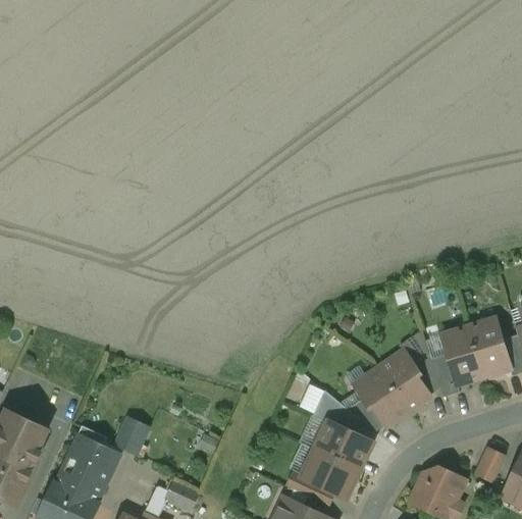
[(504,338),(498,317),(469,325),(484,374),(511,366),(512,366),(504,338)]
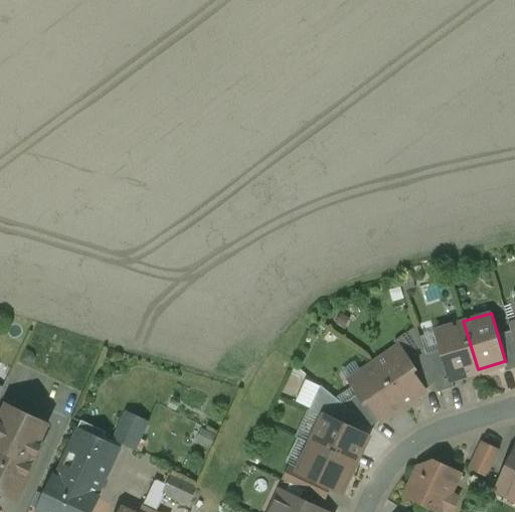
[(463,321),(437,329),(442,347),(451,377),(452,377),(478,369),(463,321)]
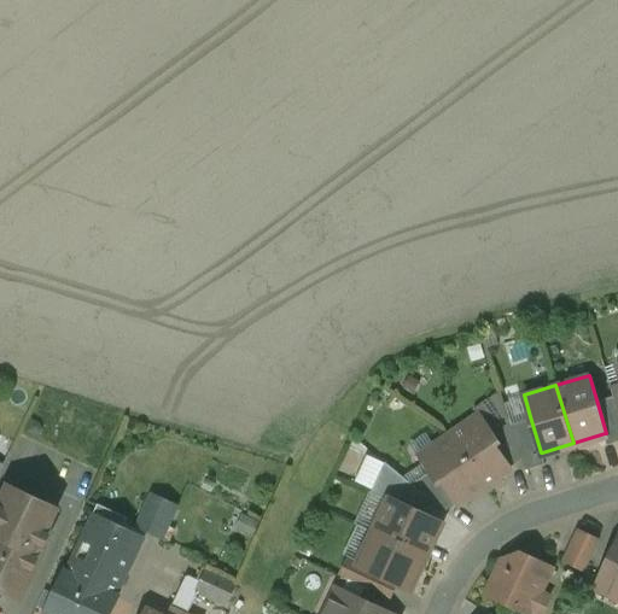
[(617,407),(613,393),(596,399),(606,433),(605,433),(607,443),(617,439),(617,407)]
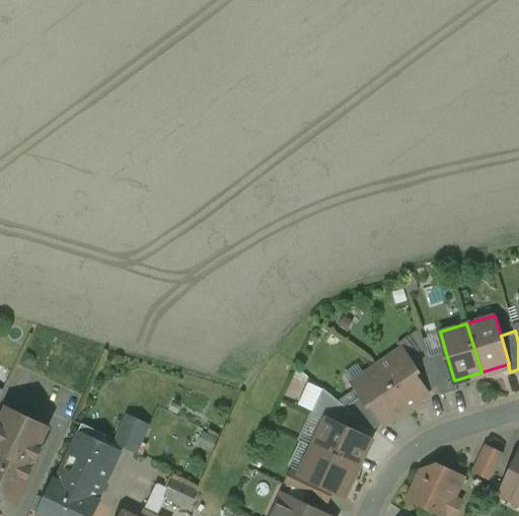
[(428,350),(413,360),(419,369),(416,372),(428,390),(438,384),(439,383),(428,350)]
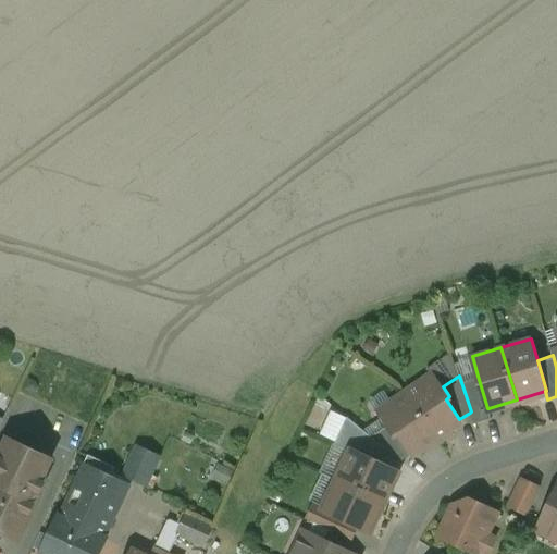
[(478,376),(461,381),(460,376),(459,376),(471,411),(470,413),(473,421),(492,416),(489,408),(487,408),(478,376)]
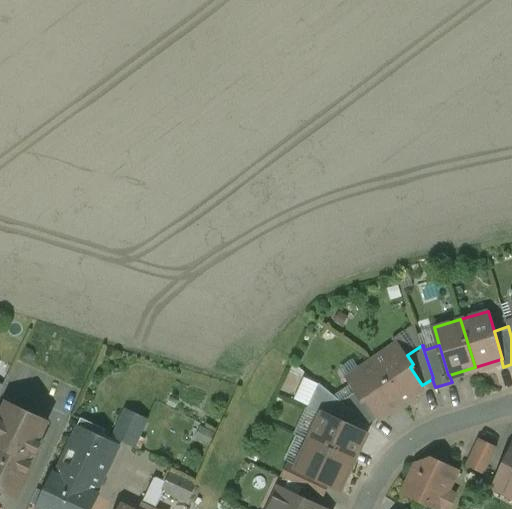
[(407,355),(401,347),(392,353),(389,348),(373,359),(401,401),(423,386),(422,385),(410,367),(413,364),(407,355)]
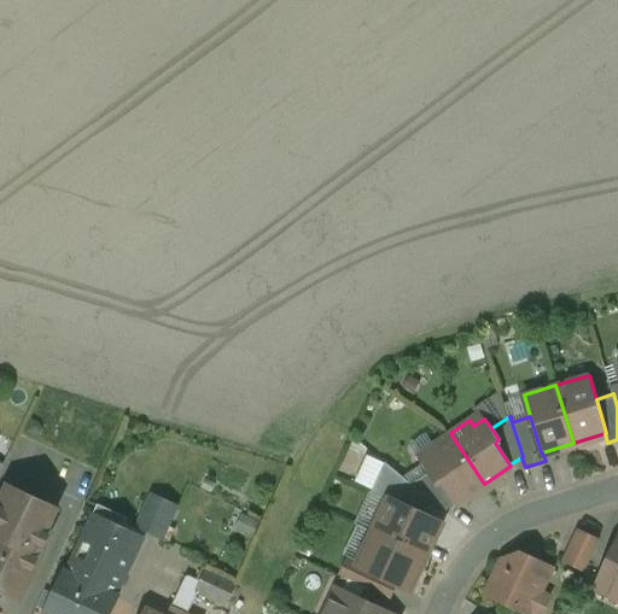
[(484,484),(450,433),(431,446),(435,452),(424,460),(431,469),(438,480),(442,478),(458,501),(459,502),(484,484)]
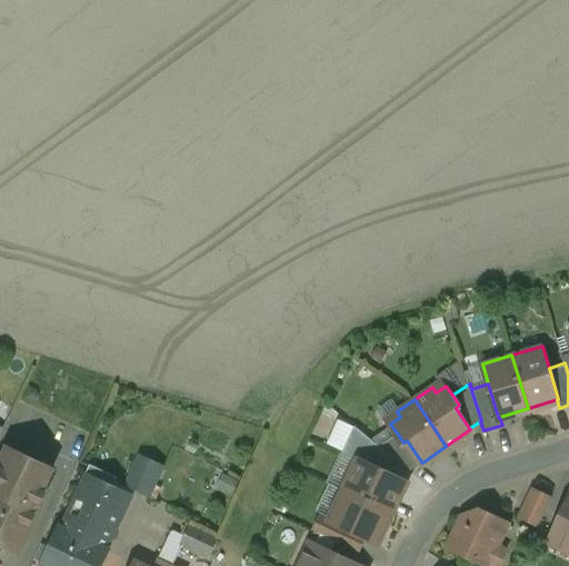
[(380,444),(355,424),(342,452),(358,459),(359,458),(377,467),(386,449),(380,444)]
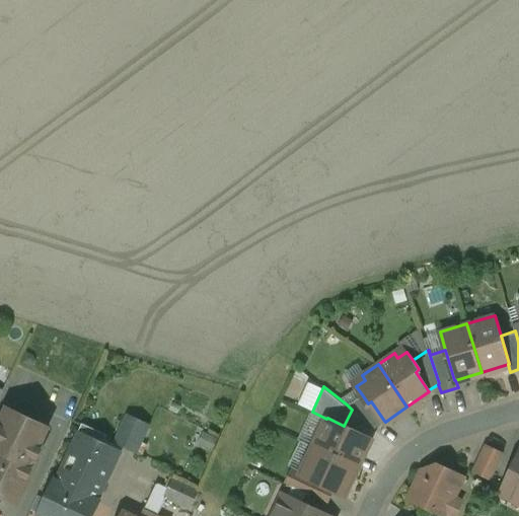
[(362,394),(347,404),(352,410),(374,428),(384,421),(371,401),(368,403),(362,394)]
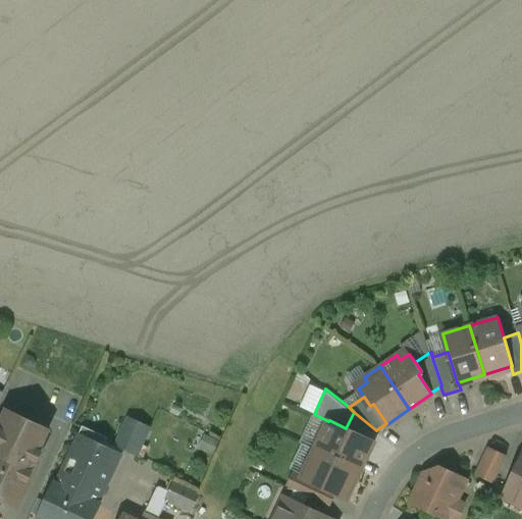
[(48,428),(7,409),(0,425),(0,496),(17,504),(44,448),(40,446),(48,428)]
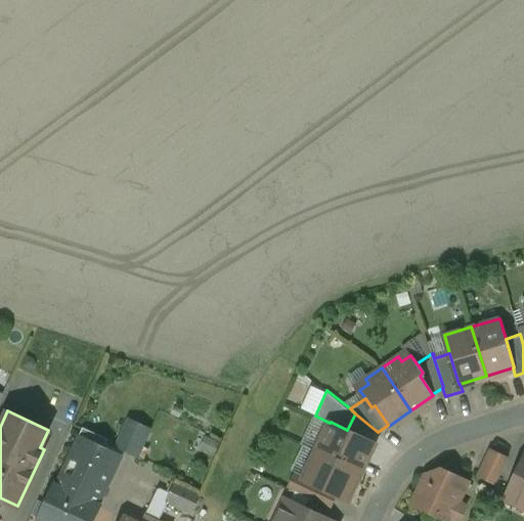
[(150,429),(129,418),(118,444),(138,453),(150,429)]
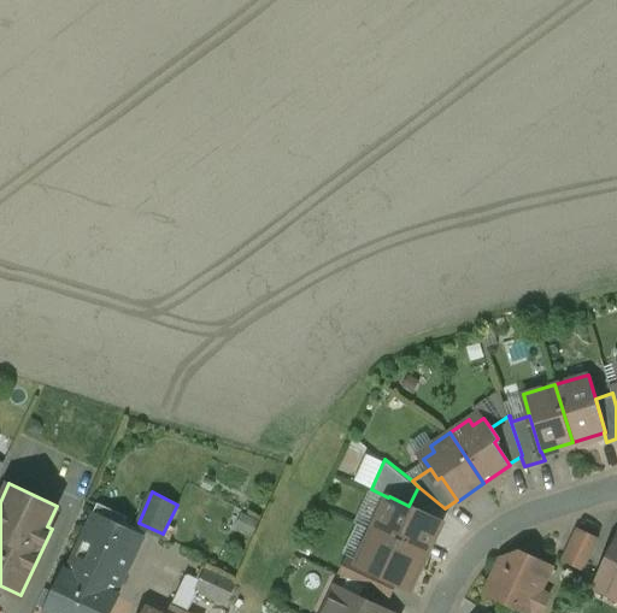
[(409,506),(389,496),(388,497),(374,529),(425,553),(440,523),(422,514),(423,512),(409,506)]
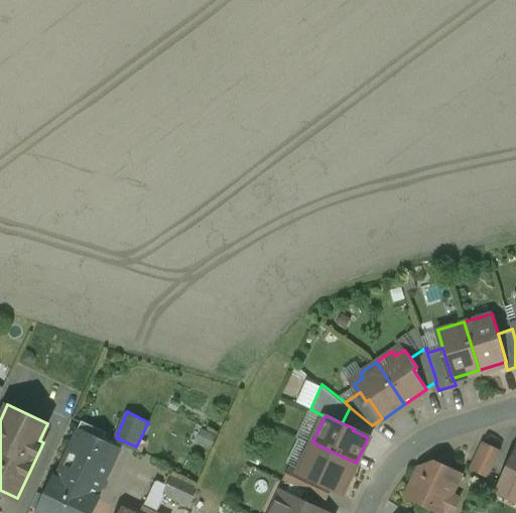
[(119,447),(80,429),(56,477),(96,496),(119,447)]
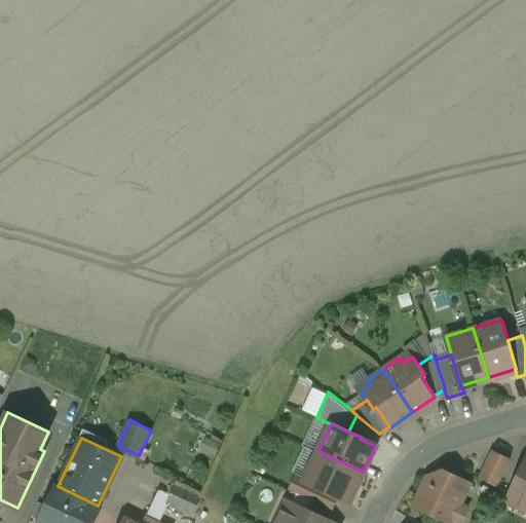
[(363,472),(318,451),(306,478),(305,479),(330,490),(350,499),(363,472)]
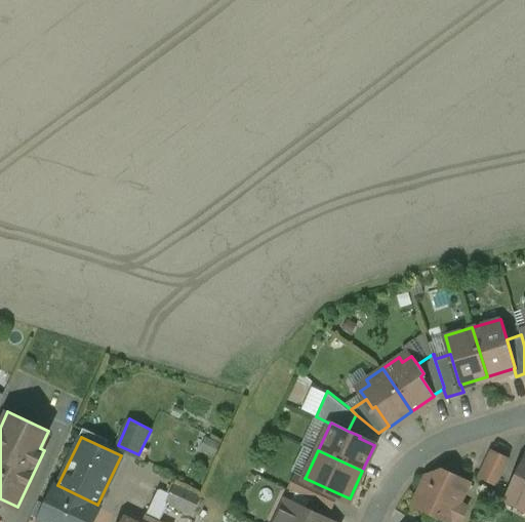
[(509,457),(492,450),(481,474),(497,482),(509,457)]
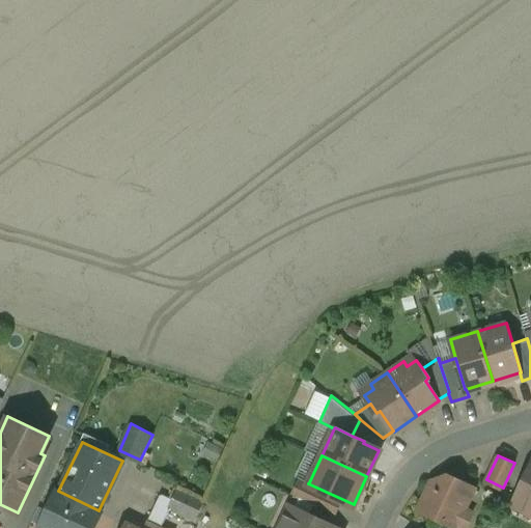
[(530,463),(514,499),(525,504),(524,508),(530,511),(530,463)]
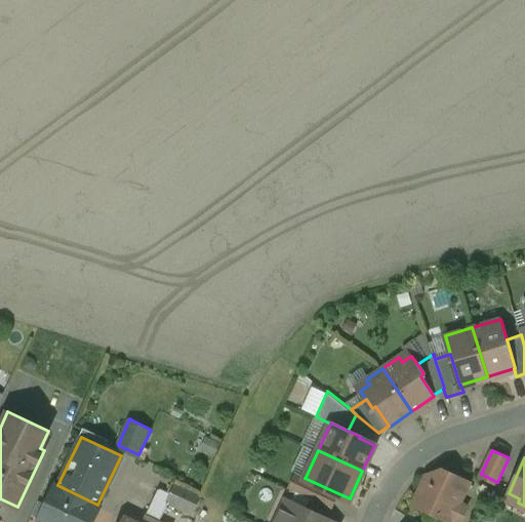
[(442,469),(430,473),(415,503),(449,519),(467,480),(442,469)]
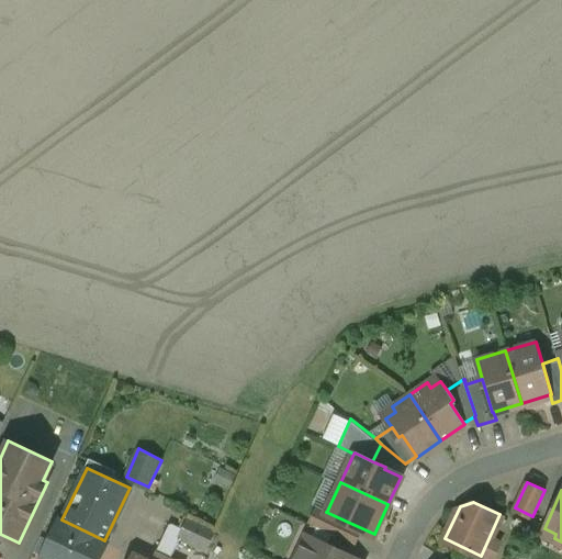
[(352,524),(326,512),(327,511),(317,506),(311,522),(332,532),(346,539),(347,538),(352,524)]
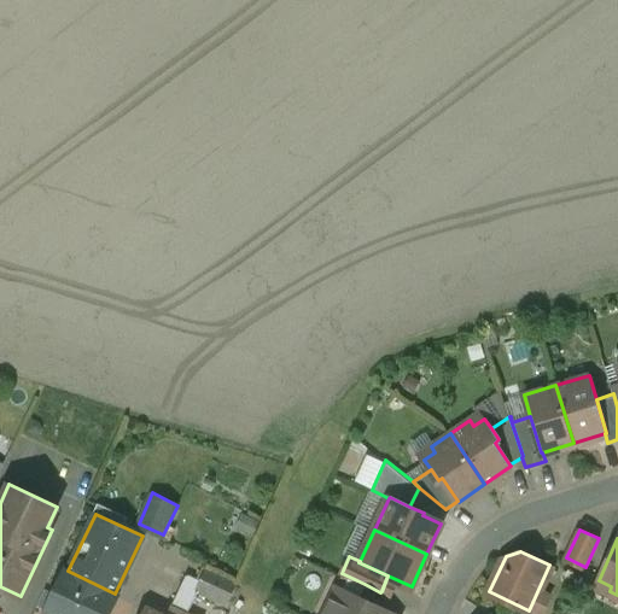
[(238,580),(207,565),(199,579),(187,573),(182,582),(227,603),(238,580)]
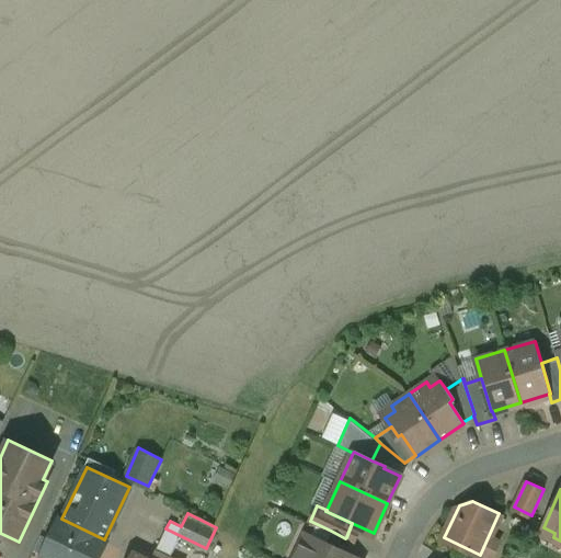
[(61,519),(59,517),(39,557),(98,557),(107,541),(104,539),(61,519)]
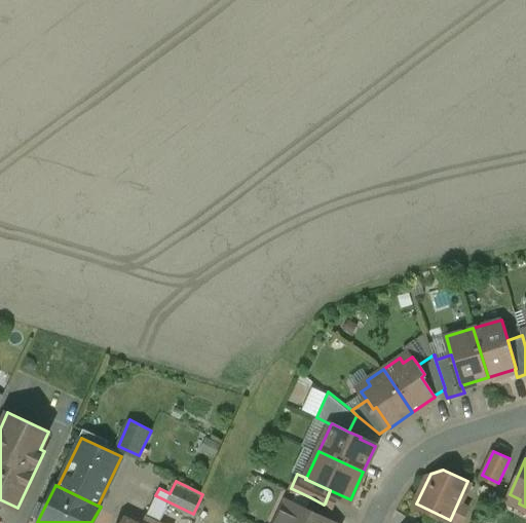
[(324,505),(310,497),(305,508),(327,519),(332,508),(325,503),(324,505)]
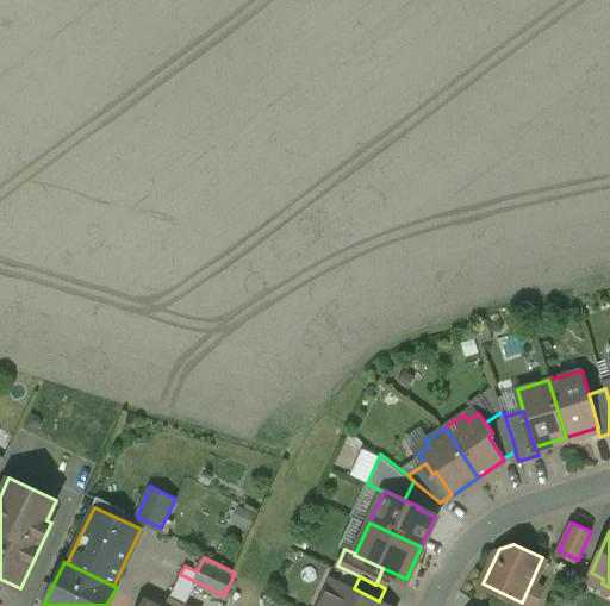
[(166,605),(144,597),(139,605),(191,605),(185,604),(193,587),(178,579),(166,605)]
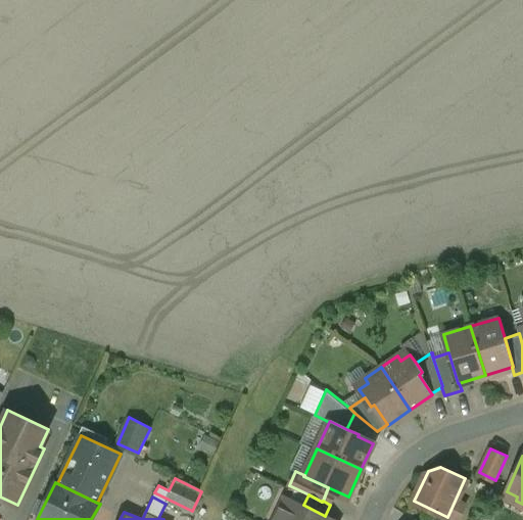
[(303,505),(290,499),(284,510),(274,514),(276,519),(275,519),(334,519),(325,516),(303,505)]
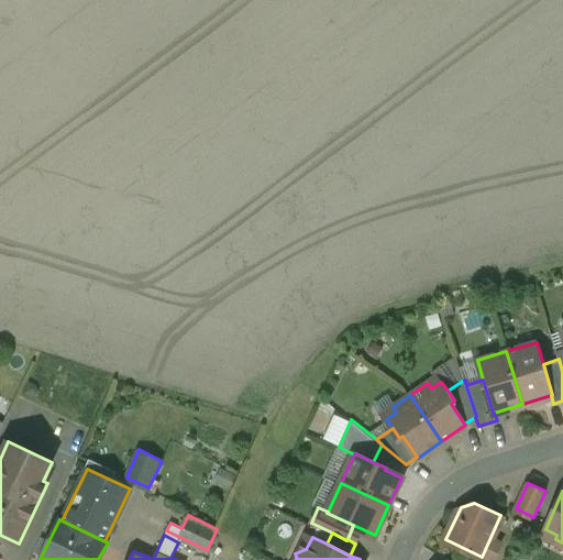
All buildings are outlined.
